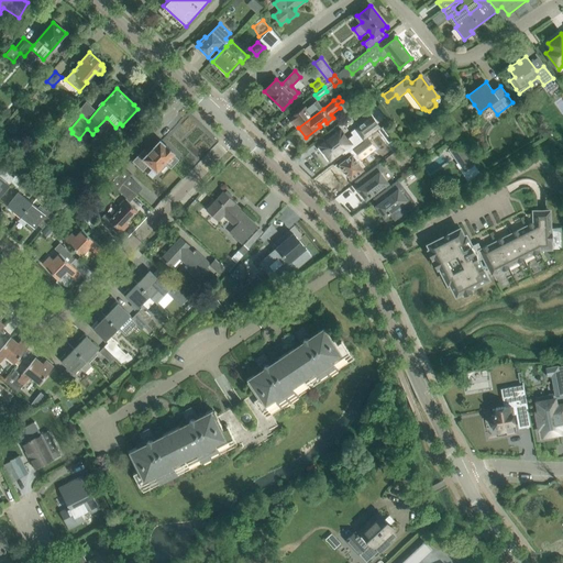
[(24,103),(23,100),(20,98),(18,98),(14,101),(14,105),(18,108),(21,108),(24,103)]
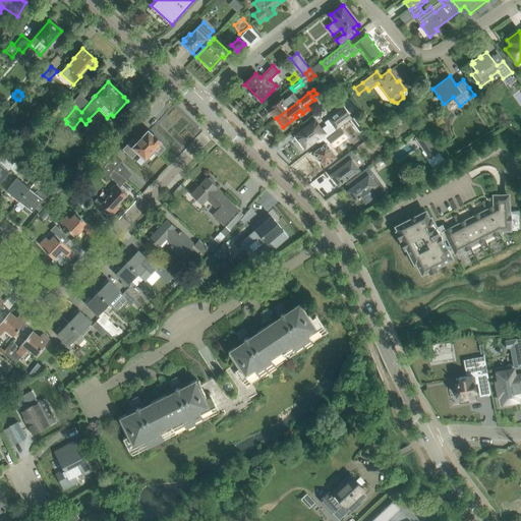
[(269,109),(276,118),(299,101),(293,94),(284,101),(282,99),(269,109)]
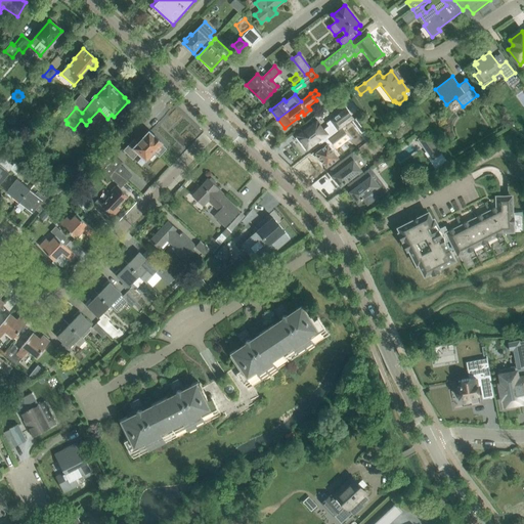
[(305,129),(297,135),(307,148),(315,142),(321,137),(324,141),(333,135),(342,129),(342,128),(349,123),(355,118),(348,108),(347,107),(326,124),(329,126),(323,129),(321,127),(316,121),(305,129)]
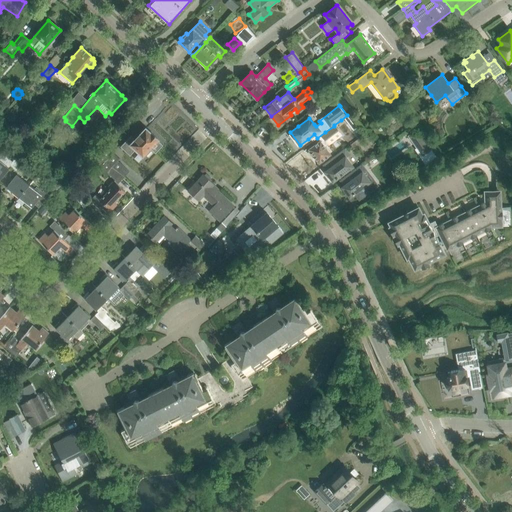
[(412,120),(404,108),(396,113),(402,122),(408,123),(412,120)]
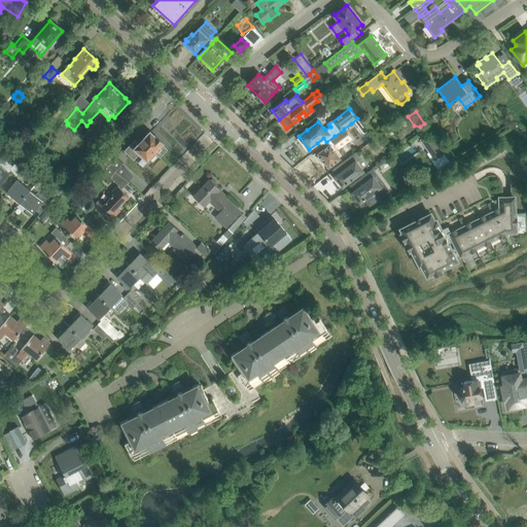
[(360,117),(354,121),(363,134),(369,130),(360,117)]
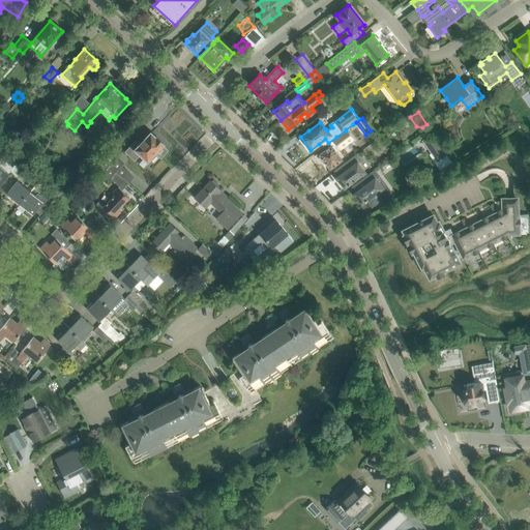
[(328,148),(320,154),(330,169),(339,163),(343,160),(335,151),(340,149),(352,140),(353,139),(350,135),(346,129),(346,130),(336,137),(328,143),(331,146),(328,148)]
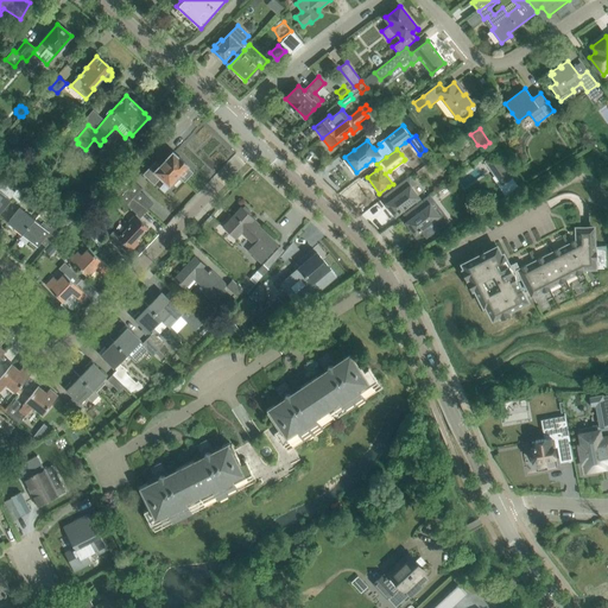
[(156,162),(143,175),(154,185),(162,178),(170,185),(178,176),(185,182),(194,172),(188,166),(173,152),(166,160),(166,159),(160,165),(156,162)]
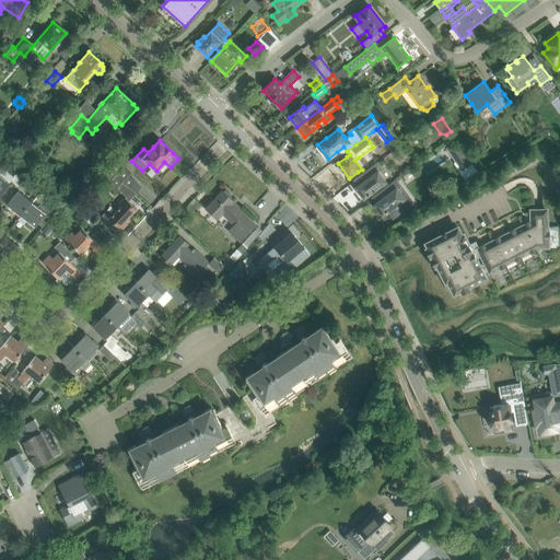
[(457,141),(446,149),(462,172),(473,164),(457,141)]
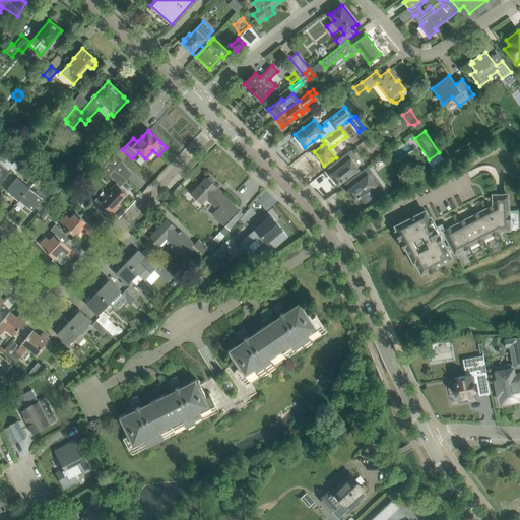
[(108,148),(94,161),(109,175),(116,167),(122,160),(108,148)]
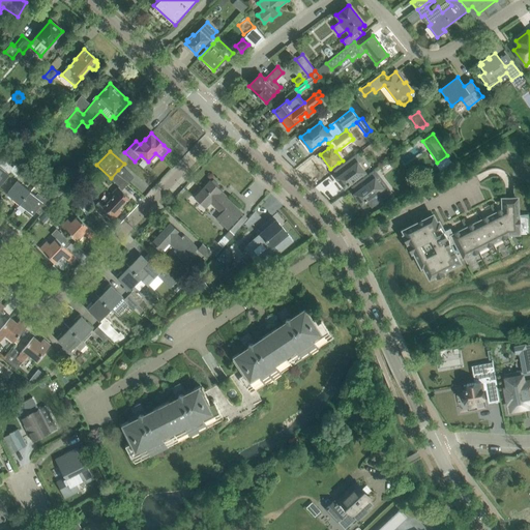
[(336,178),(339,180),(337,181),(343,187),(344,187),(345,188),(365,172),(358,163),(361,160),(357,154),(335,171),(339,176),(336,178)]
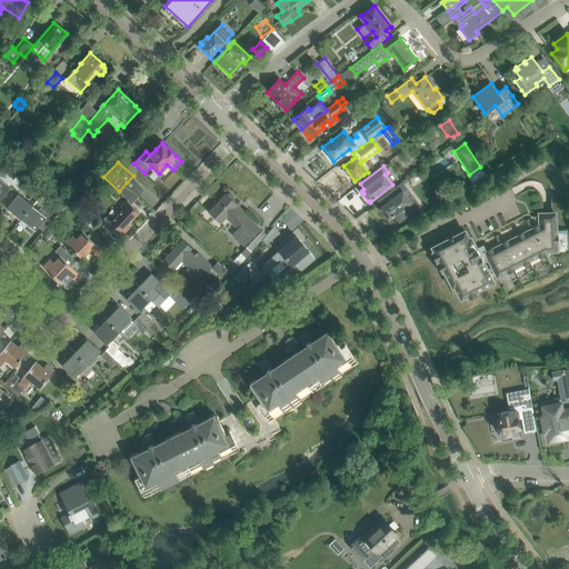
[(1,169),(0,170),(0,199),(12,185),(16,188),(25,177),(20,172),(13,180),(1,169)]
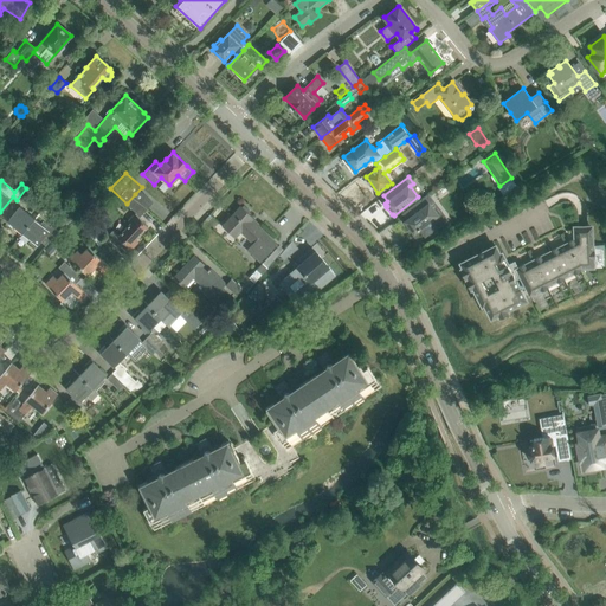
[(26,188),(17,200),(24,205),(33,193),(26,188)]
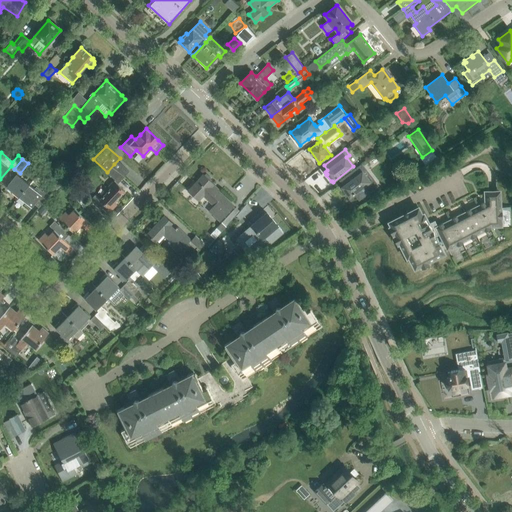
[(95,195),(90,200),(101,210),(105,205),(111,210),(117,204),(115,202),(125,191),(118,184),(126,175),(114,164),(107,172),(115,180),(108,186),(111,189),(100,200),(95,195)]
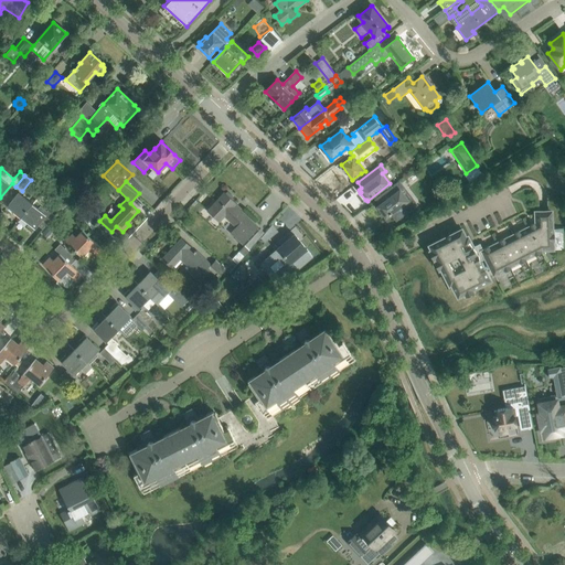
[(380,210),(385,216),(386,217),(391,214),(396,221),(416,205),(404,188),(400,182),(384,193),(375,200),(380,205),(382,208),(380,210)]
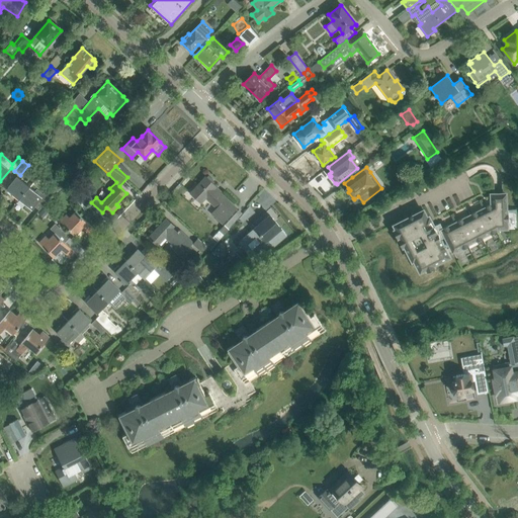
[(62,175),(69,181),(73,177),(66,170),(62,175)]
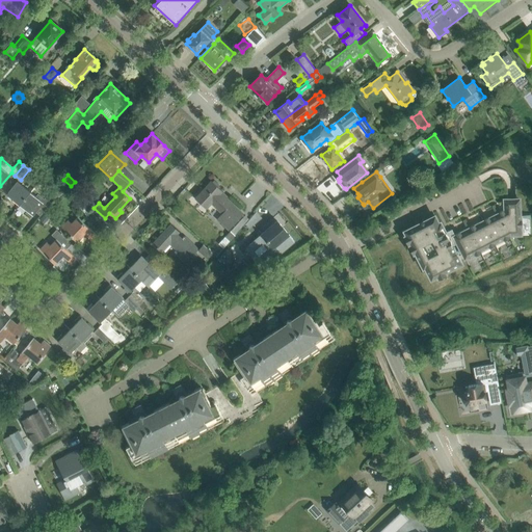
[(18,181),(11,188),(5,196),(10,201),(11,198),(20,205),(30,191),(18,181)]
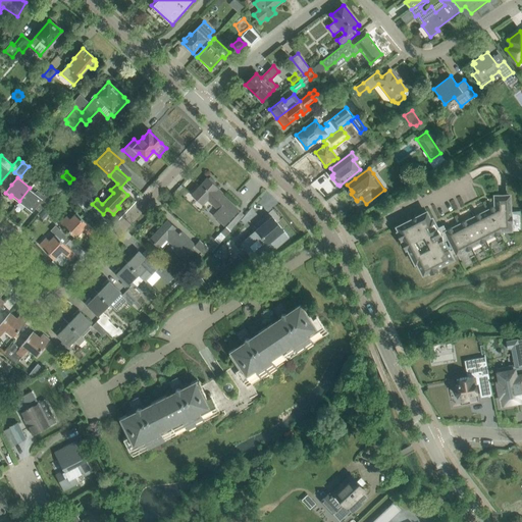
[(51,185),(43,196),(48,200),(57,189),(51,185)]
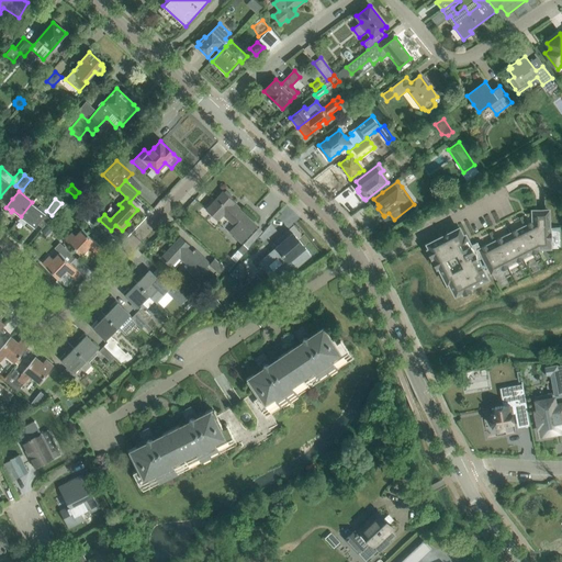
[(32,202),(21,216),(30,223),(27,225),(33,229),(40,221),(42,218),(46,223),(52,215),(46,211),(40,205),(38,208),(32,202)]
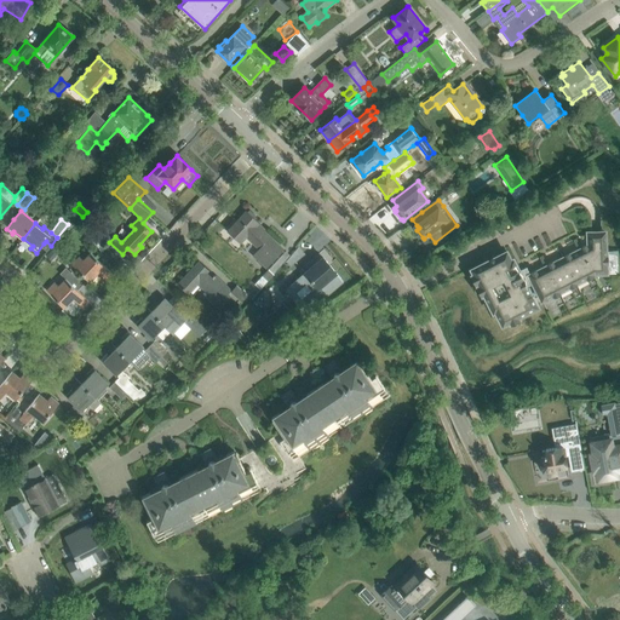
[(506,252),(489,260),(471,269),(474,275),(476,274),(486,293),(484,294),(493,313),(495,311),(503,325),(538,308),(527,287),(533,283),(541,302),(552,296),(554,298),(561,294),(560,292),(569,287),(570,290),(578,286),(577,283),(586,279),(587,281),(595,277),(593,275),(596,274),(607,274),(607,264),(608,264),(608,257),(606,257),(604,233),(587,233),(586,234),(523,265),(526,268),(520,271),(514,259),(511,260),(506,252)]
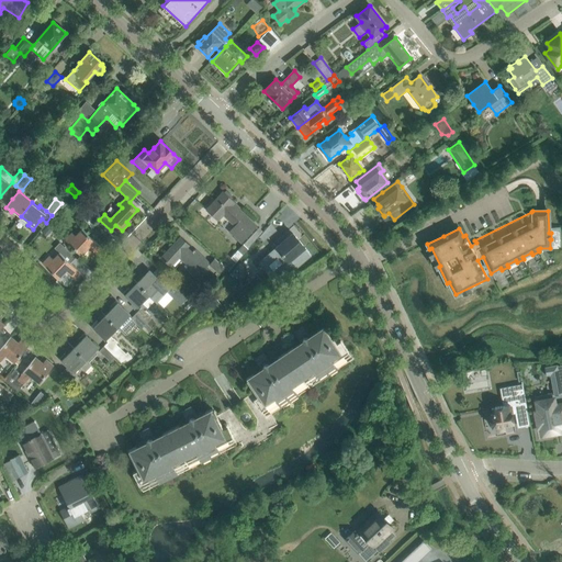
[(86,212),(80,218),(92,227),(98,222),(86,212)]
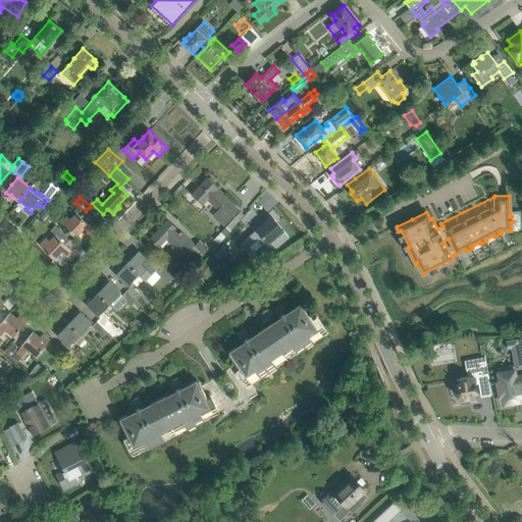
[(251,208),(242,219),(245,223),(256,214),(251,208)]
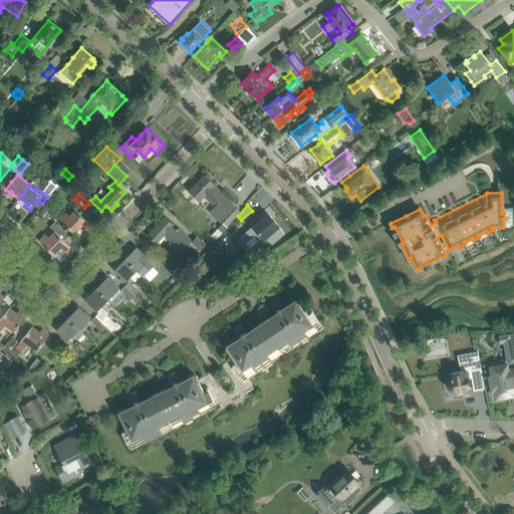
[(43,207),(39,212),(43,216),(47,210),(43,207)]
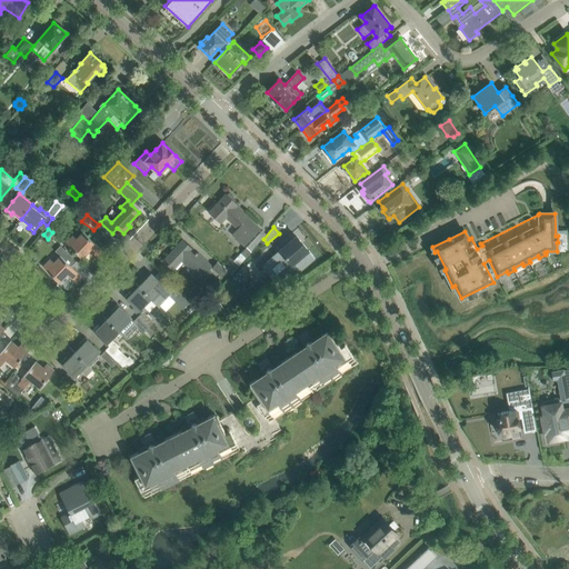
[(66,242),(75,251),(82,259),(91,250),(99,259),(105,253),(83,232),(77,239),(72,236),(66,242)]
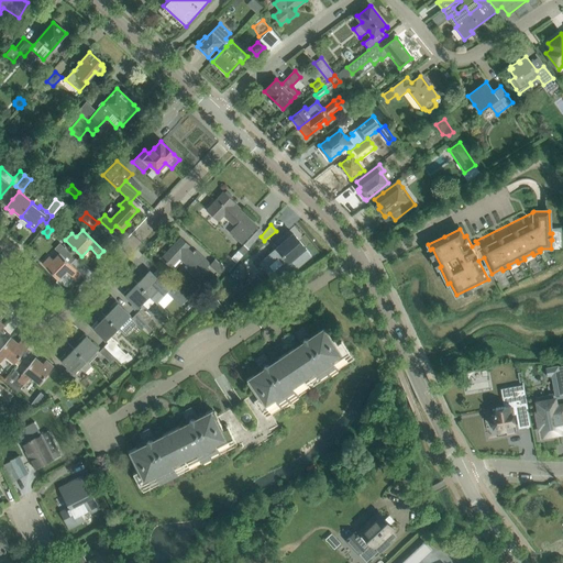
[(260,263),(277,284),(311,255),(294,234),(260,263)]
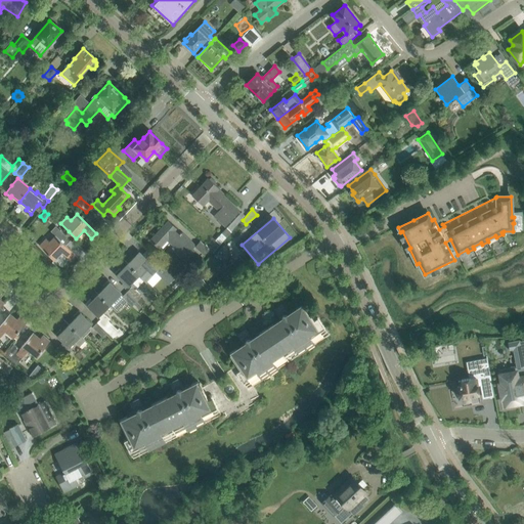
[(155,244),(157,246),(160,248),(168,239),(187,258),(197,248),(205,255),(209,250),(201,243),(197,247),(182,234),(182,233),(181,232),(180,233),(170,223),(166,228),(164,226),(151,239),(155,244)]
